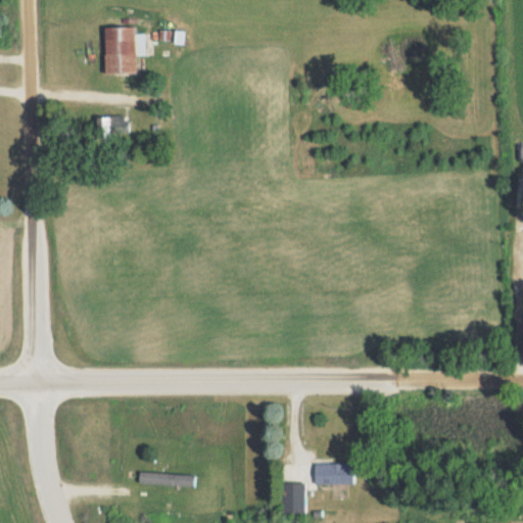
[(104,75),(137,74),(136,55),(145,54),(145,33),(137,33),(137,27),(104,27),(104,75)]
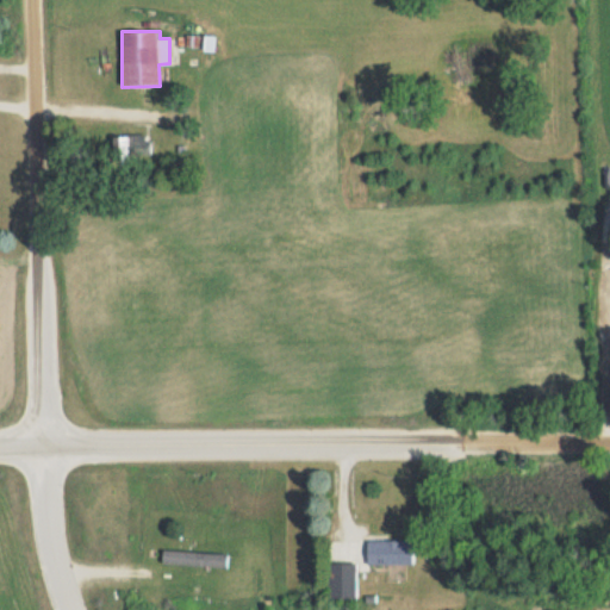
[(149,135),(118,135),(118,161),(149,161),(149,135)]
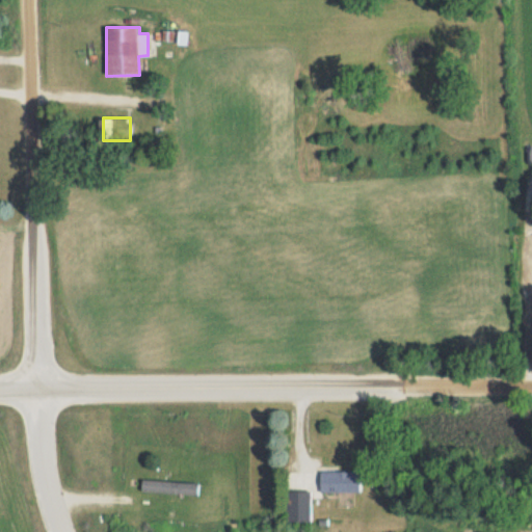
[(358,470),(320,470),(320,490),(358,490),(358,470)]
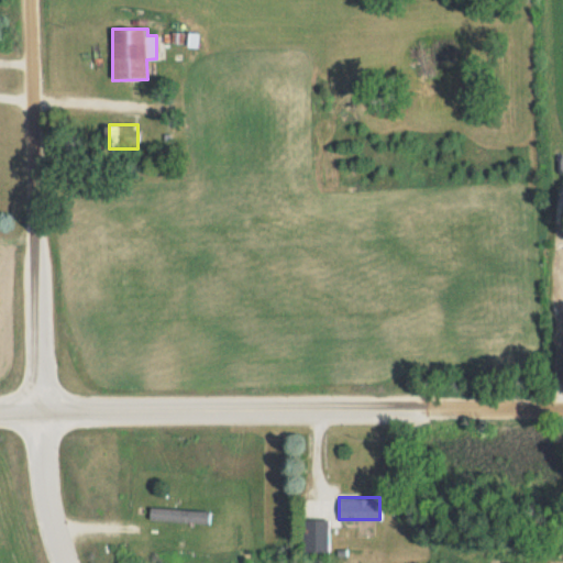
[(210,509),(150,506),(148,520),(209,522),(210,509)]
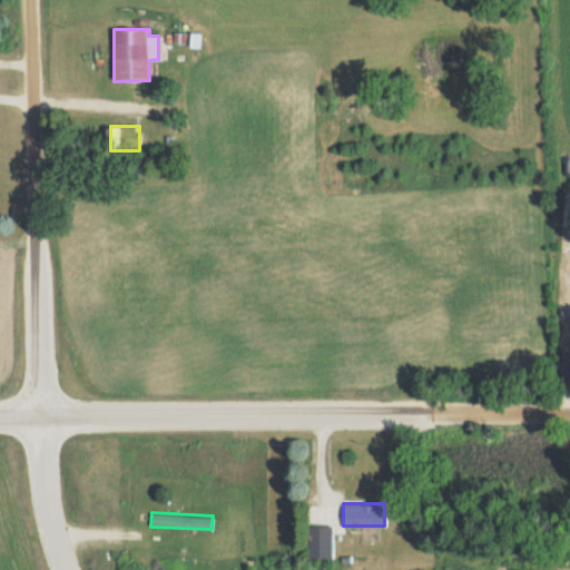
[(306,558),(332,558),(332,524),(306,524),(306,558)]
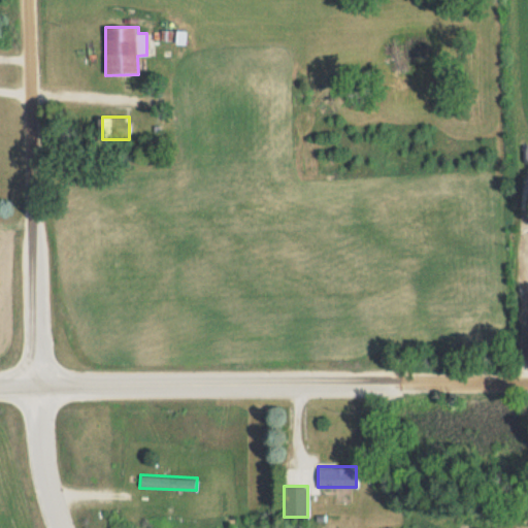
All buildings are outlined.
